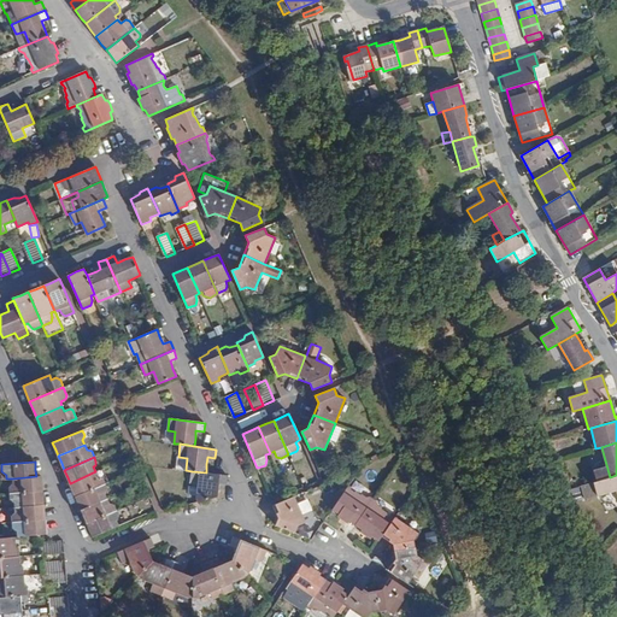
[(75,497),(106,483),(103,479),(98,477),(95,471),(70,483),(72,489),(75,497)]
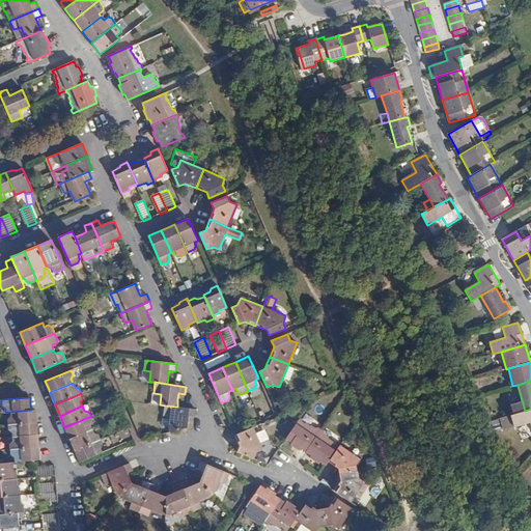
[(169,427),(171,431),(187,426),(188,420),(189,416),(195,417),(196,409),(177,407),(165,406),(164,416),(170,416),(169,427)]
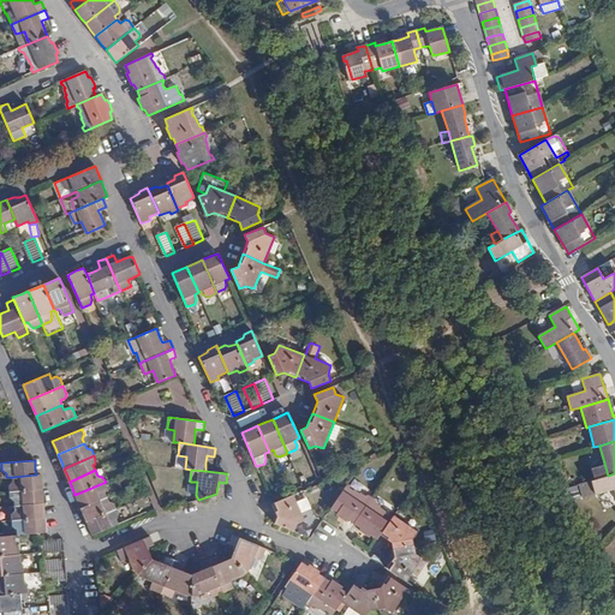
[(583,497),(614,489),(614,493),(614,473),(608,476),(579,484),(583,497)]
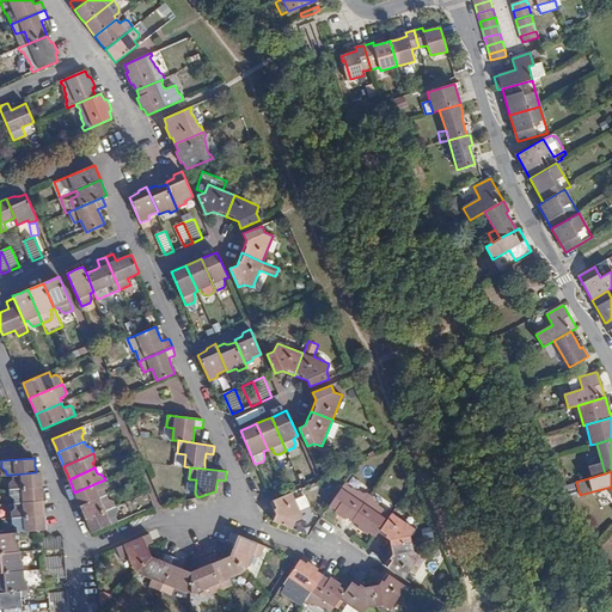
[(10,483),(10,489),(43,487),(42,477),(42,472),(36,472),(13,475),(13,478),(10,483)]
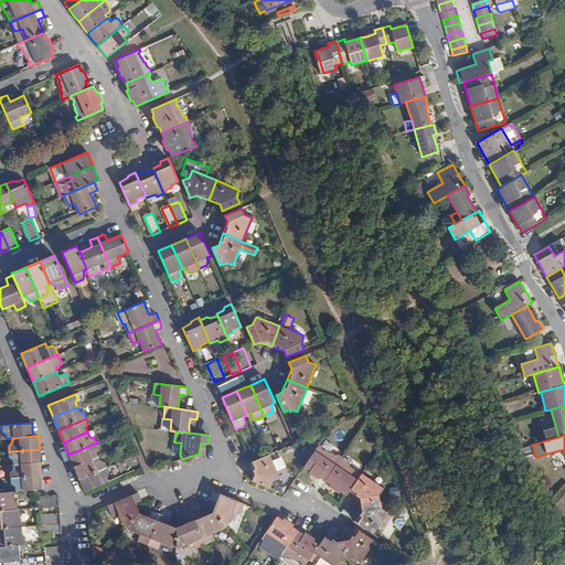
[(74,467),(97,457),(96,452),(98,451),(99,447),(97,443),(68,455),(71,459),(74,467)]
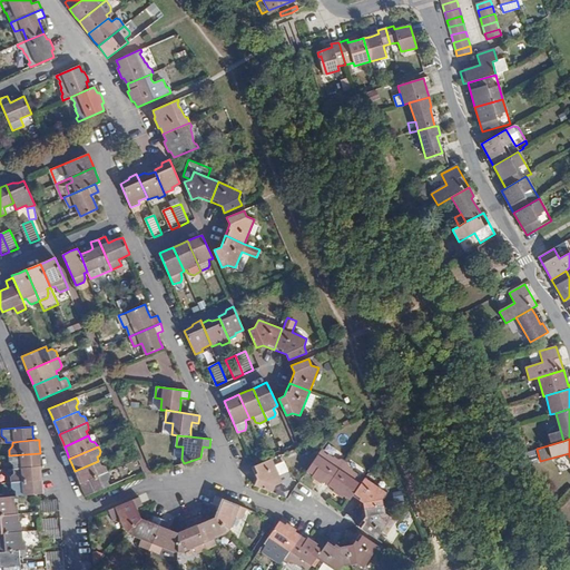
[(328,485),(345,461),(342,459),(338,460),(332,457),(326,454),(325,452),(325,450),(323,449),(307,471),(313,474),(312,477),(317,481),(322,483),(323,481),(328,485)]
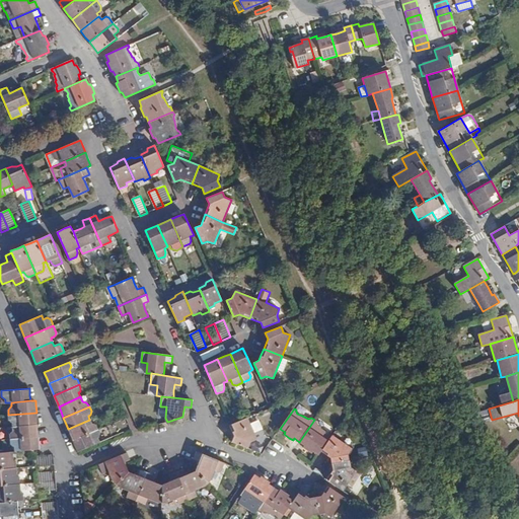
[(36,413),(8,415),(9,421),(13,423),(13,427),(38,425),(36,417),(36,413)]
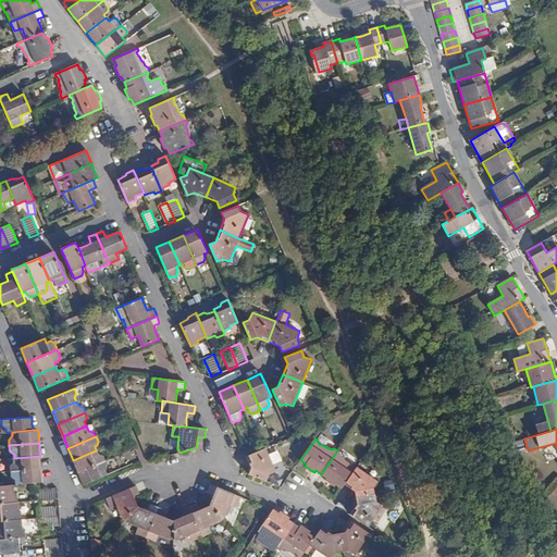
[(275,472),(265,448),(247,456),(251,467),(249,474),(258,478),(265,481),(269,474),(275,472)]
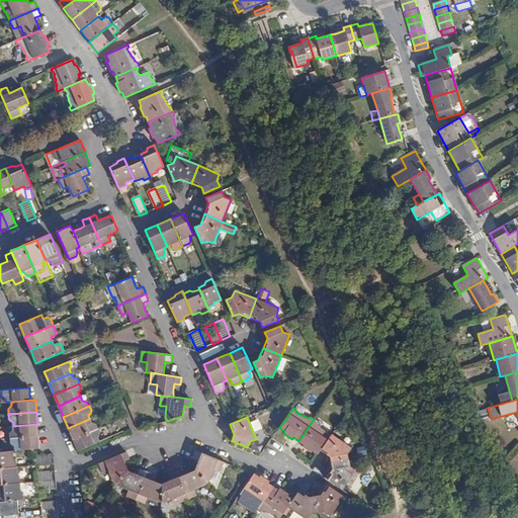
[(73,439),(98,428),(95,424),(91,423),(89,419),(68,428),(70,433),(73,439)]
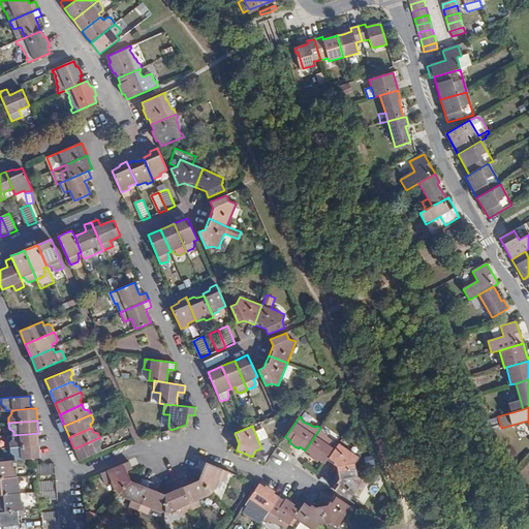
[(323,431),(320,428),(305,450),(310,454),(309,456),(313,459),(317,462),(319,460),(324,464),(328,460),(339,443),(337,442),(333,442),(331,441),(332,440),(327,436),(327,435),(323,433),(323,431)]
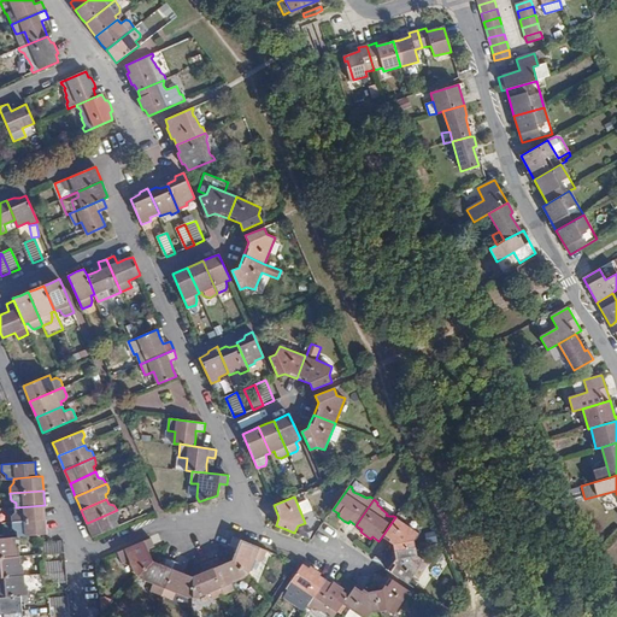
[(12,522),(46,519),(45,513),(45,505),(16,507),(16,511),(12,515),(12,522)]
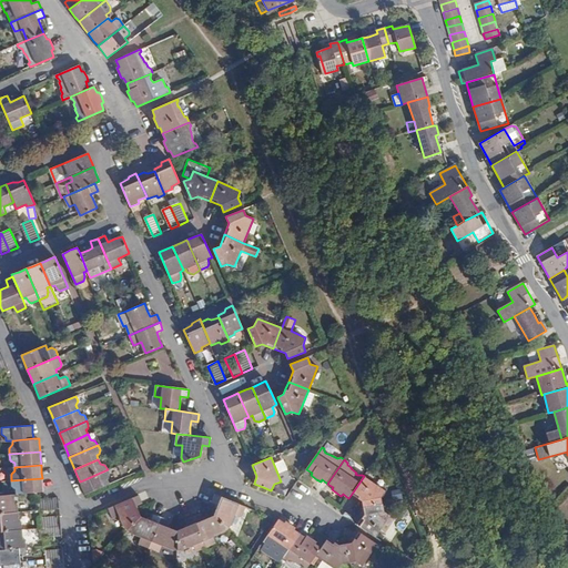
[(110,475),(108,469),(80,482),(82,488),(84,494),(109,484),(108,479),(110,475)]
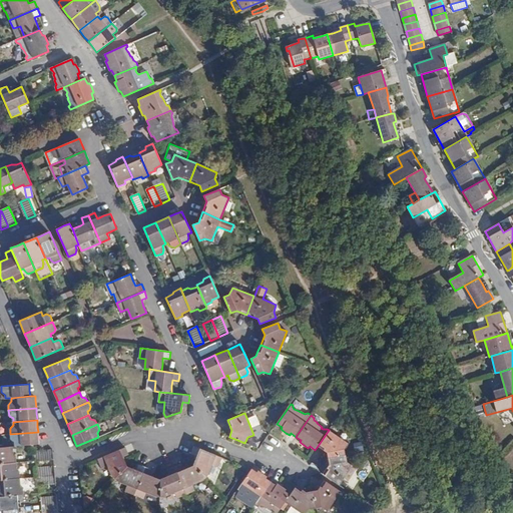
[(328,458),(345,455),(344,450),(348,444),(329,430),(318,446),(323,449),(327,452),(328,458)]
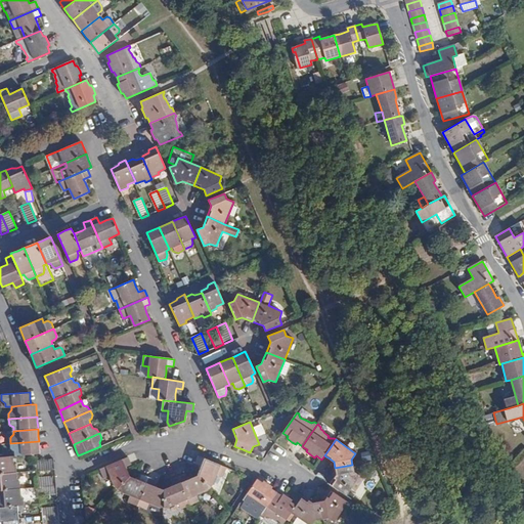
[(15,455),(40,453),(39,445),(39,441),(10,443),(11,448),(14,451),(15,455)]
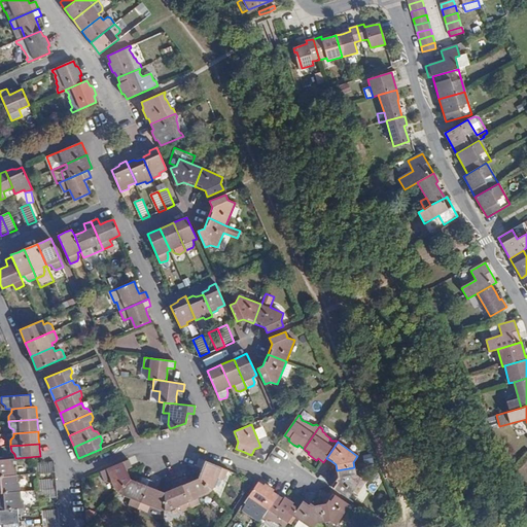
[(273,452),(268,462),(277,465),(281,456),(273,452)]
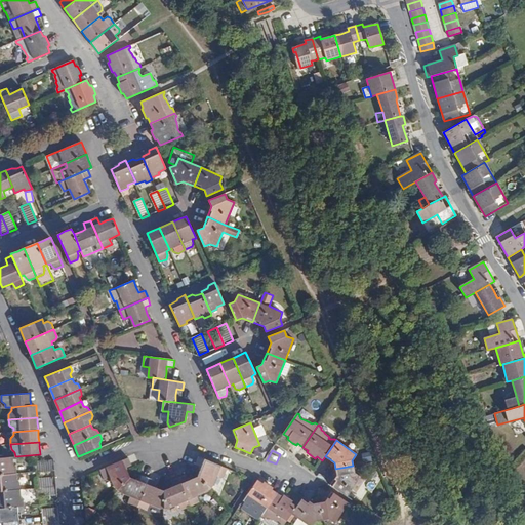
[(0,474),(16,473),(16,465),(13,465),(13,456),(0,457),(0,474)]
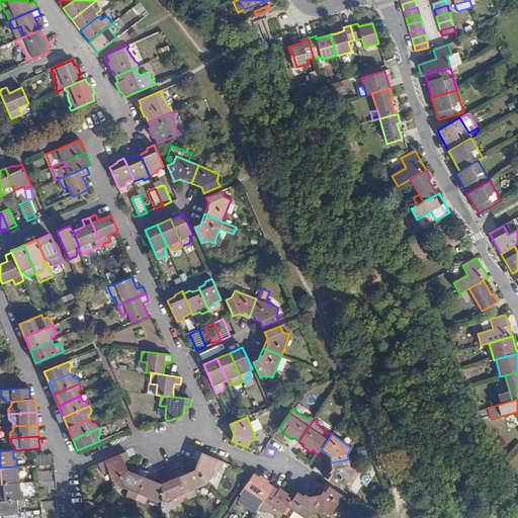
[(195,470),(207,482),(210,480),(214,469),(221,471),(226,462),(196,450),(194,453),(193,457),(199,460),(195,470)]
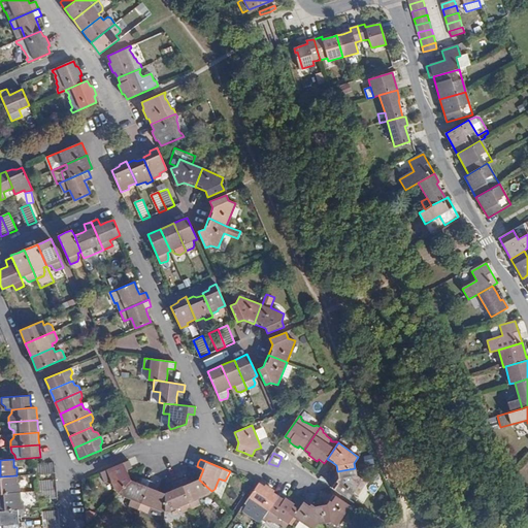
[(116,488),(118,492),(131,480),(128,473),(127,469),(132,467),(129,460),(100,472),(105,482),(110,480),(116,488)]
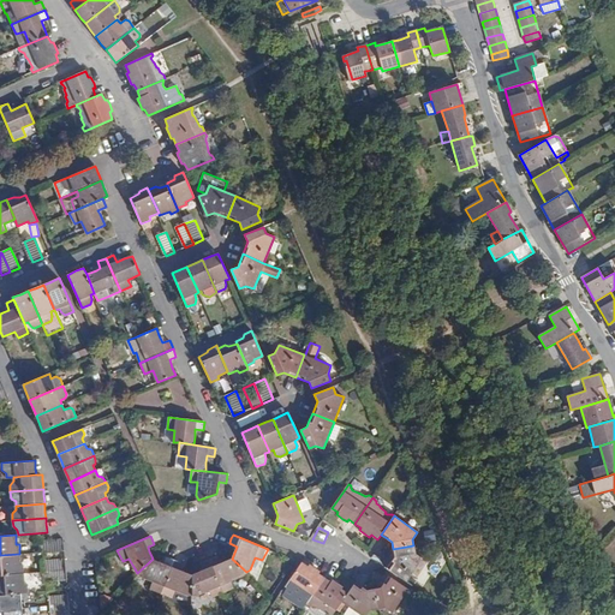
[(42,553),(65,551),(64,541),(42,543),(42,553)]
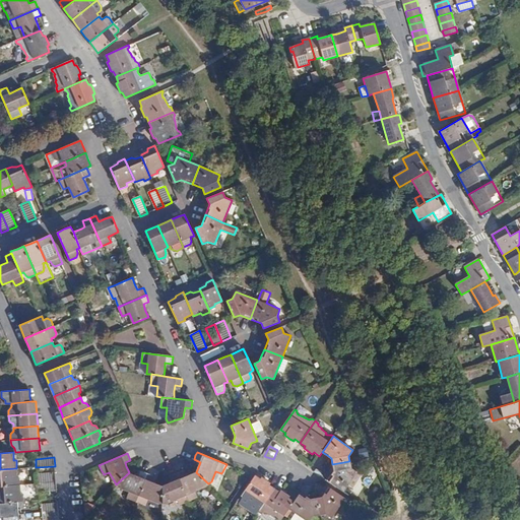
[(350,468),(349,461),(332,464),(333,471),(330,475),(326,480),(343,492),(346,488),(356,471),(350,468)]
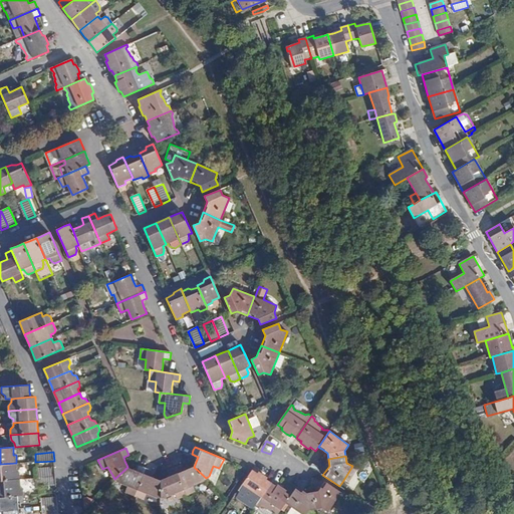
[(0,480),(20,480),(19,472),(17,471),(16,463),(0,464),(0,480)]
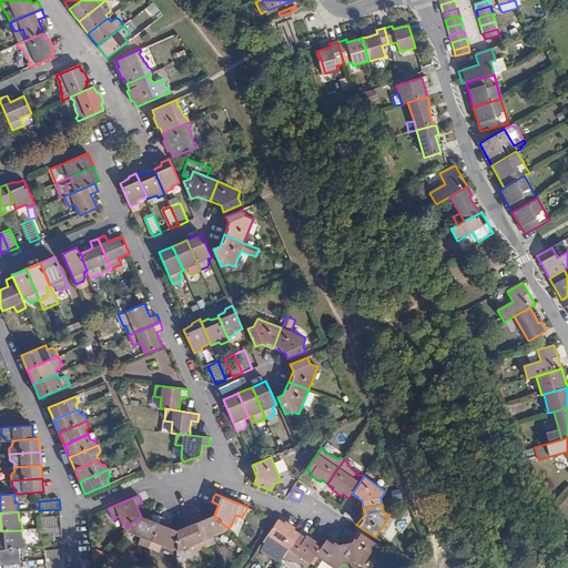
[(139,545),(149,548),(162,517),(159,516),(154,514),(151,520),(141,516),(127,529),(131,533),(142,537),(139,545)]
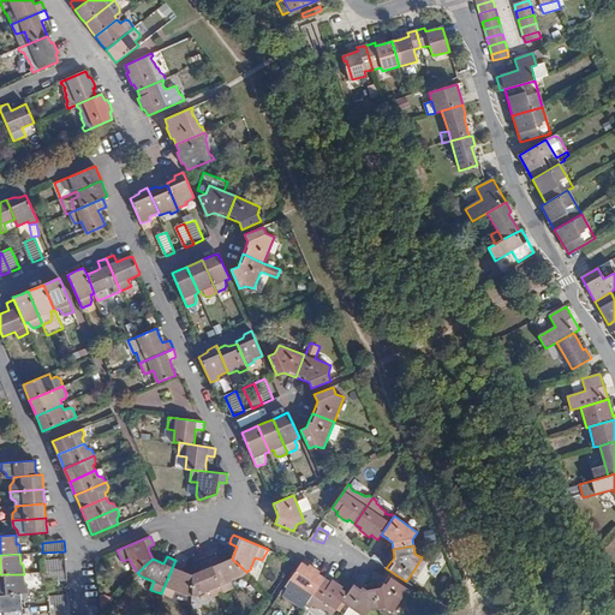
[(209,560),(224,593),(234,589),(232,581),(244,575),(246,572),(232,559),(220,562),(216,556),(214,557),(209,560)]
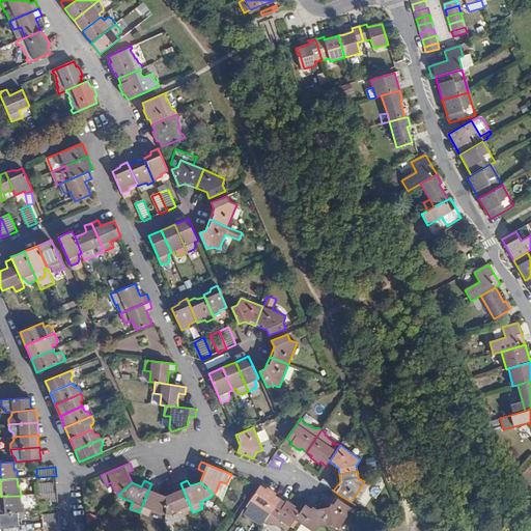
[(37,484),(37,494),(58,492),(57,483),(37,484)]
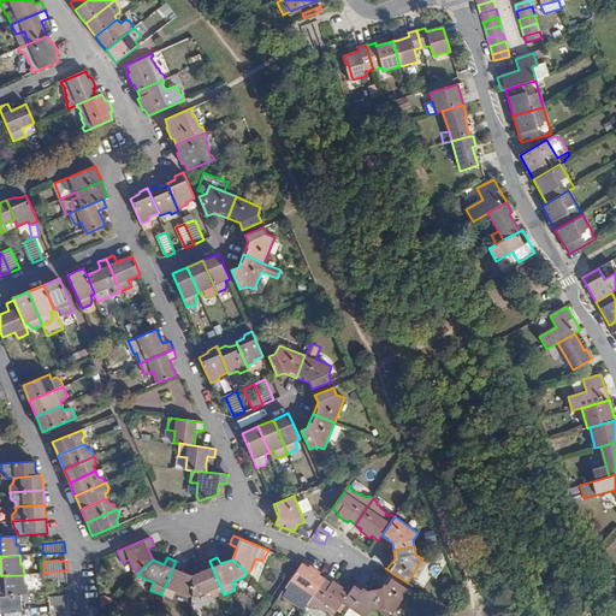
[(188,597),(193,597),(193,576),(181,570),(183,563),(179,562),(176,561),(161,594),(172,599),(177,592),(188,597)]
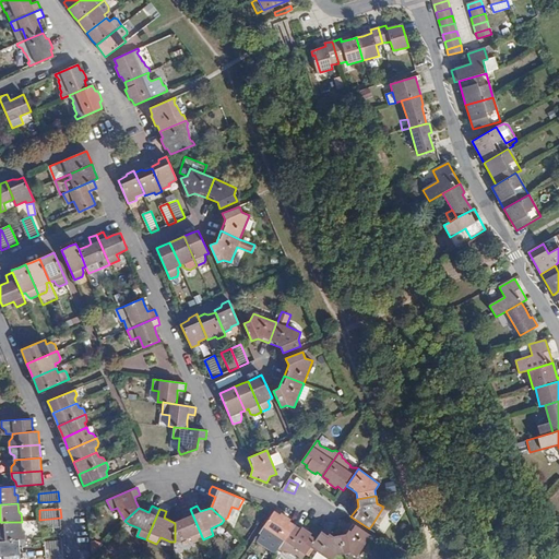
[(175,523),(175,542),(179,540),(191,537),(193,544),(203,539),(190,509),(186,510),(182,511),(186,518),(175,523)]
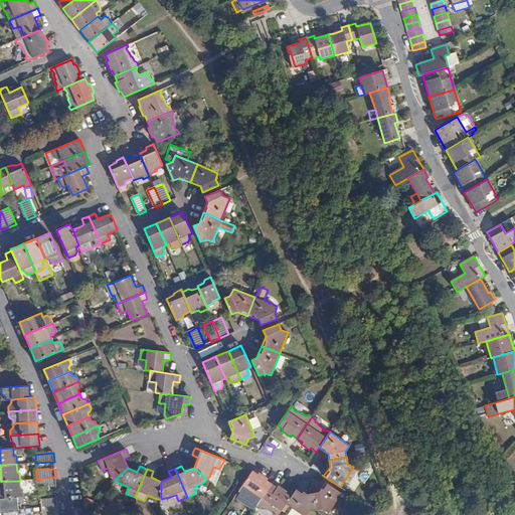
[(236,501),(252,512),(256,506),(272,484),(267,480),(268,478),(263,474),(260,472),(258,475),(252,471),(238,492),(241,493),(236,501)]
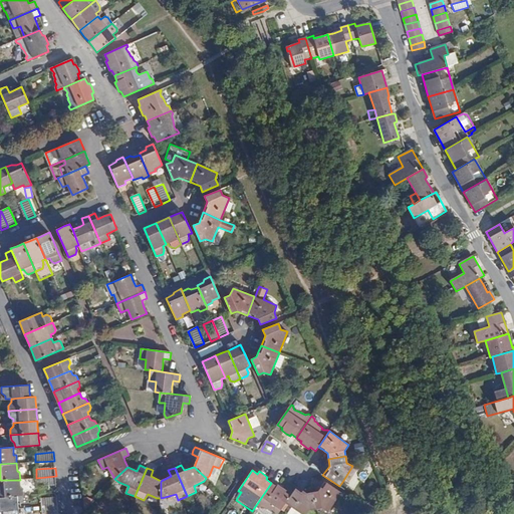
[(37,486),(56,485),(56,476),(36,478),(37,486)]
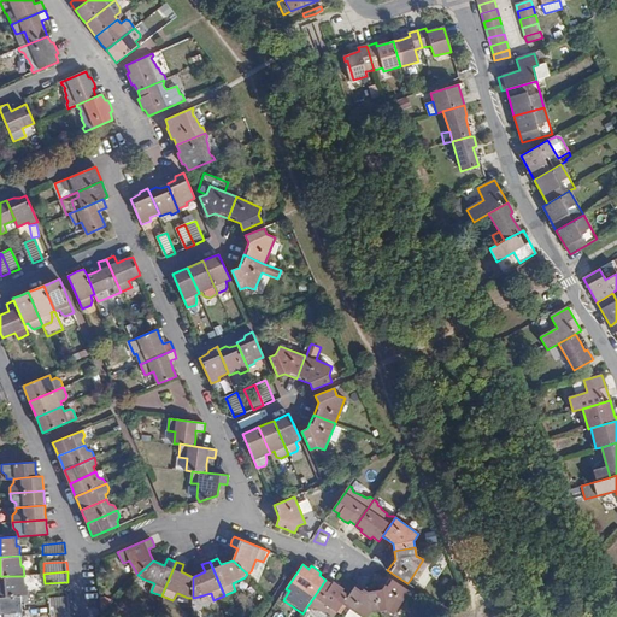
[(0,597),(29,594),(28,586),(25,585),(24,576),(0,576),(0,597)]
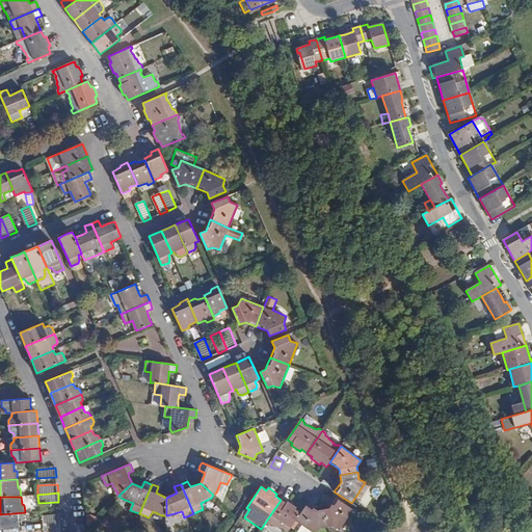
[(339,530),(353,510),(337,499),(331,505),(329,508),(323,509),(327,527),(334,526),(339,530)]
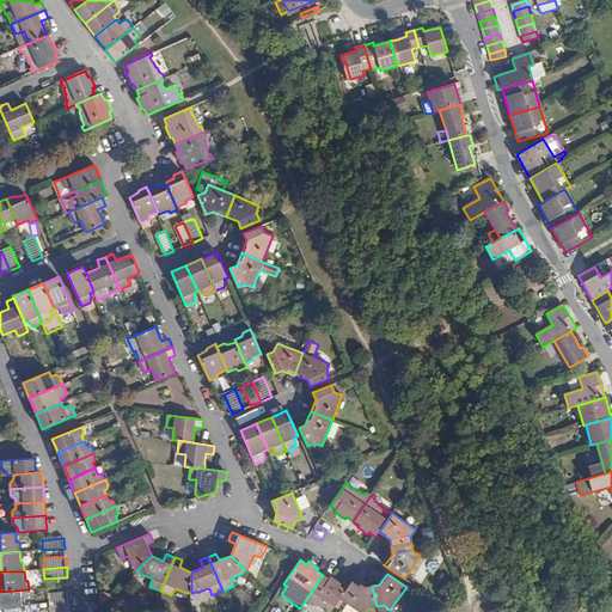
[(328,611),(331,611),(341,599),(346,591),(340,586),(341,583),(335,580),(331,576),(329,579),(323,575),(305,601),(310,604),(314,604),(318,606),(319,605),(324,610),(325,609),(328,611)]
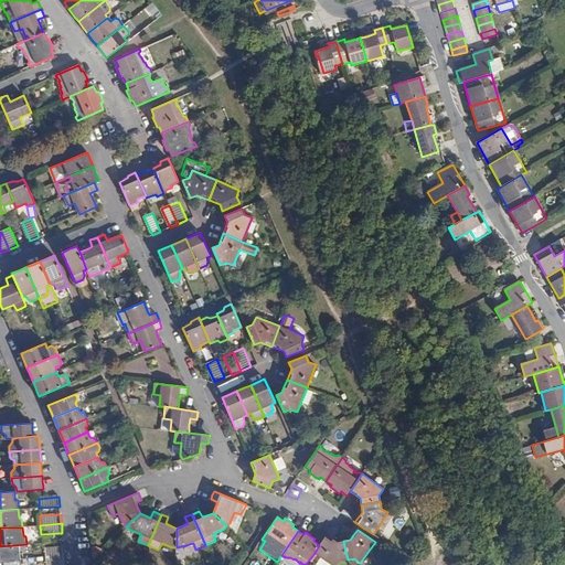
[(337,564),(341,561),(348,560),(343,541),(337,542),(331,539),(327,535),(319,545),(315,553),(331,564),(337,564)]
